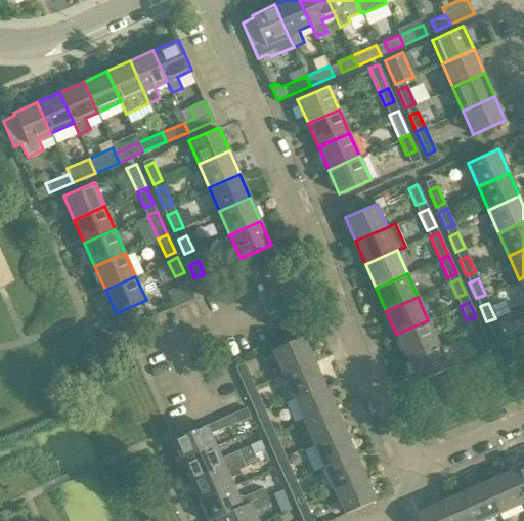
[(396,334),(406,357),(438,343),(428,320),(396,334)]
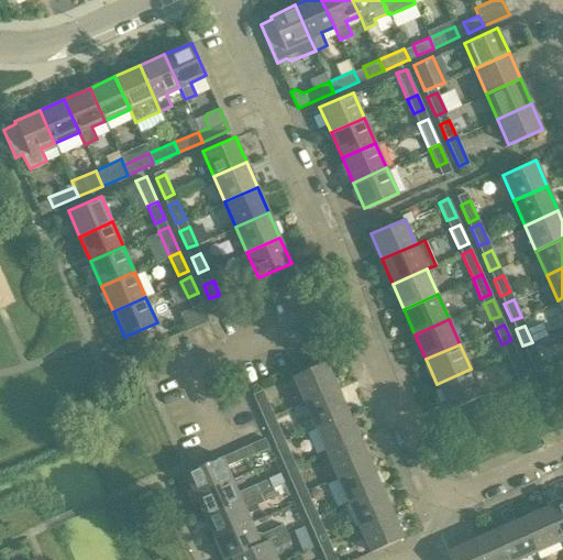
[(515,350),(506,353),(514,373),(523,369),(515,350)]
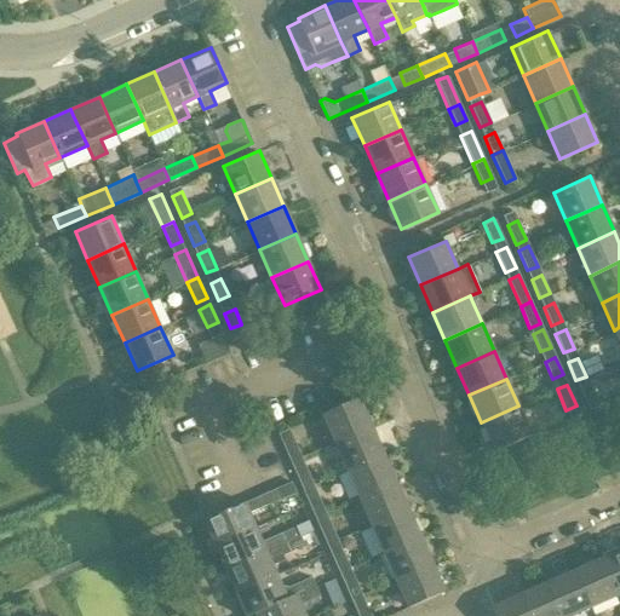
[(590,385),(580,390),(589,409),(592,407),(598,404),(590,385)]
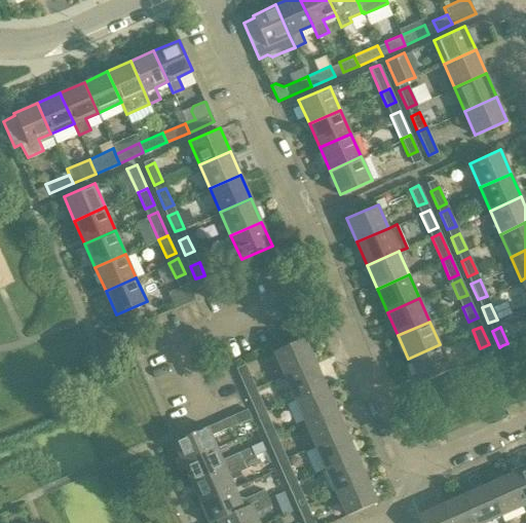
[(273,350),(284,374),(313,361),(303,337),(273,350)]
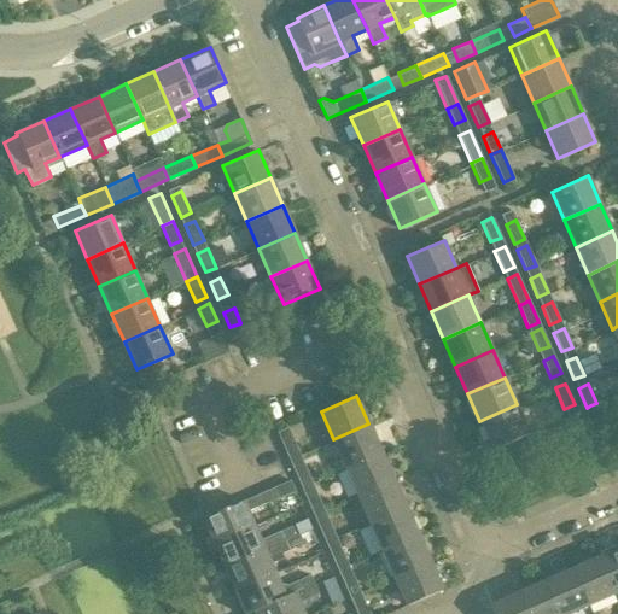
[(530,432),(517,404),(479,421),(493,449),(530,432)]
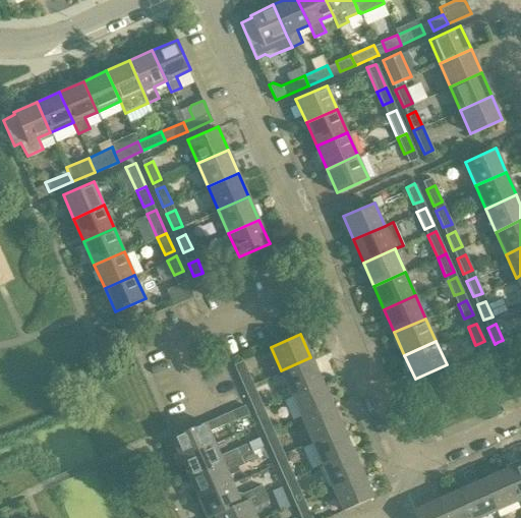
[(281,370),(291,394),(322,381),(310,357),(281,370)]
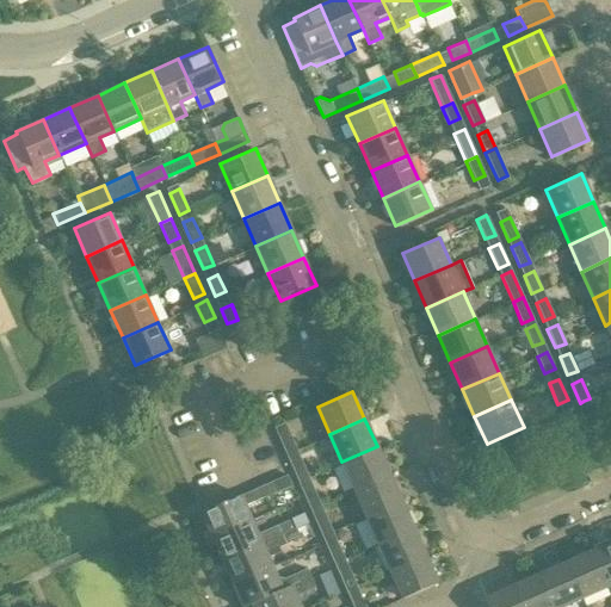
[(288,429),(277,434),(287,453),(297,448),(288,429)]
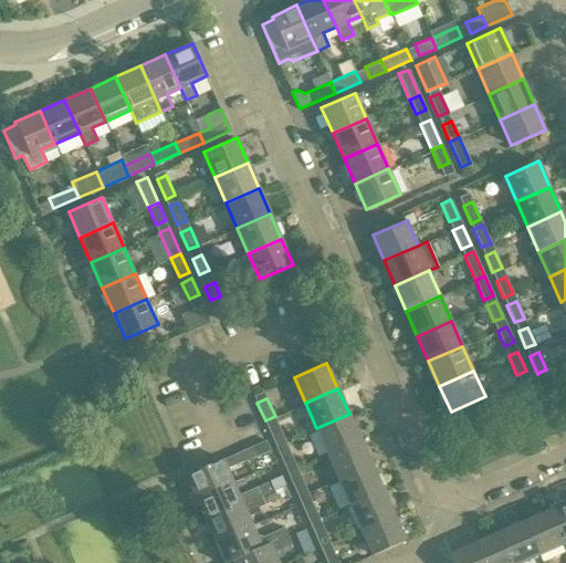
[(316,428),(327,454),(360,439),(349,414),(316,428)]
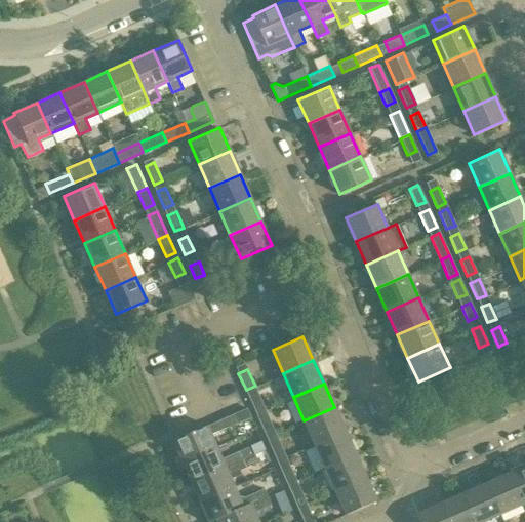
[(257,392),(248,397),(252,404),(256,413),(266,409),(257,392)]
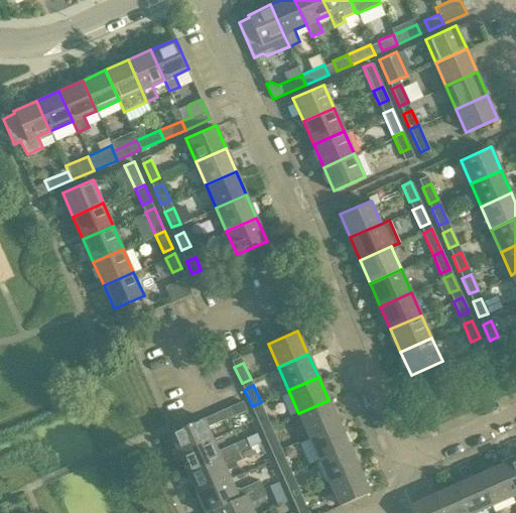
[(298,413),(308,436),(339,423),(329,400),(298,413)]
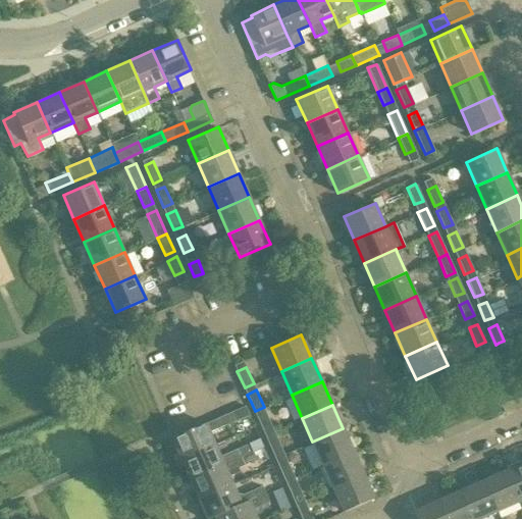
[(215,443),(209,430),(233,419),(230,411),(170,436),(177,451),(172,453),(175,460),(215,443)]
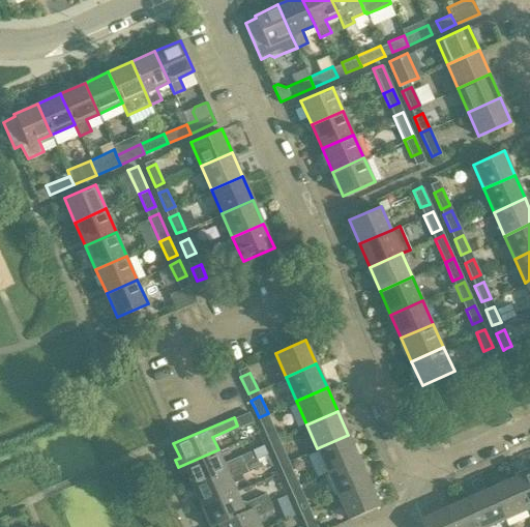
[(271,420),(261,425),(269,441),(278,437),(271,420)]
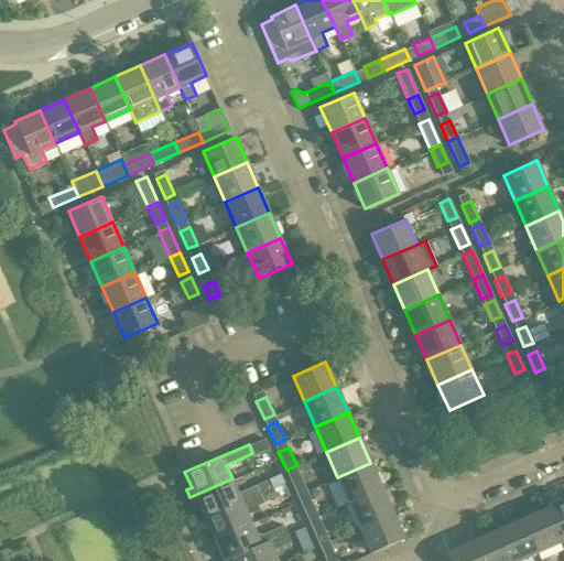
[(337,477),(348,503),(381,487),(370,463),(337,477)]
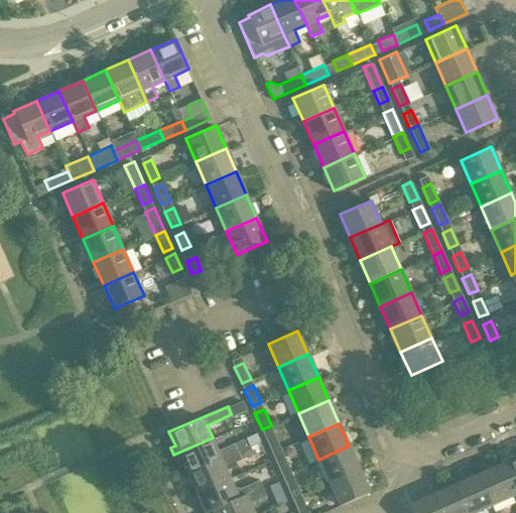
[(274,433),(265,437),(272,453),(281,449),(274,433)]
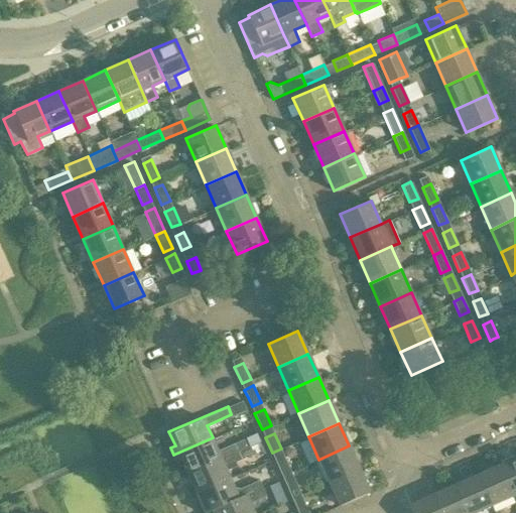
[(213,437),(173,455),(176,462),(181,460),(186,473),(221,458),(237,451),(233,442),(218,450),(213,437)]
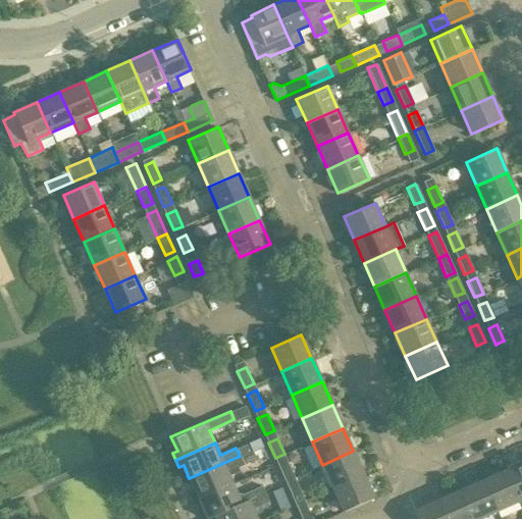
[(322,465),(332,487),(363,474),(358,463),(353,451),(322,465)]
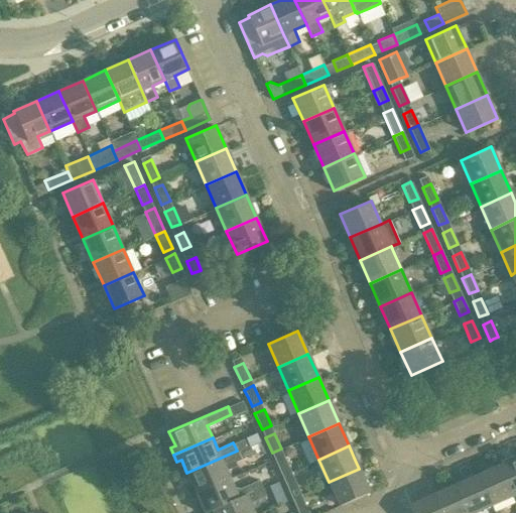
[(190,495),(230,478),(225,466),(241,459),(237,451),(221,458),(186,473),(194,486),(187,489),(190,495)]
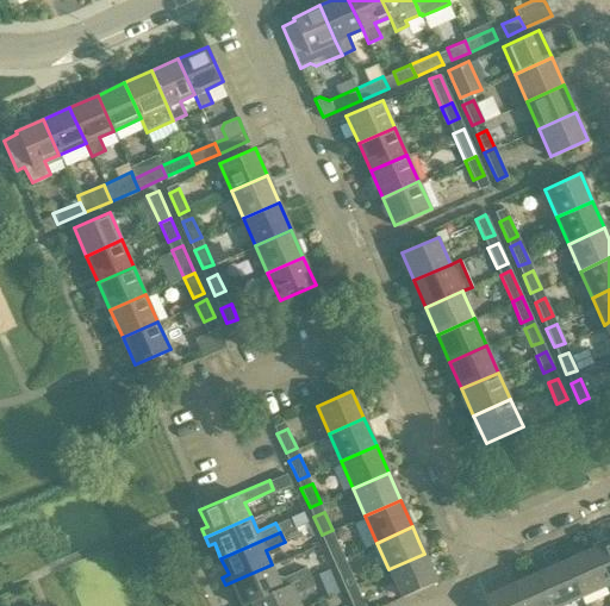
[(593,548),(592,549),(608,583),(608,585),(609,591),(609,535),(598,541),(601,544),(593,548)]
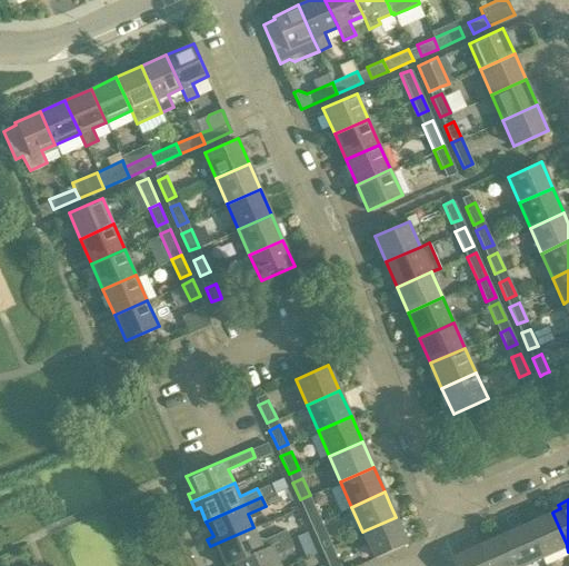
[(313,503),(303,507),(311,525),(321,520),(315,505),(313,503)]
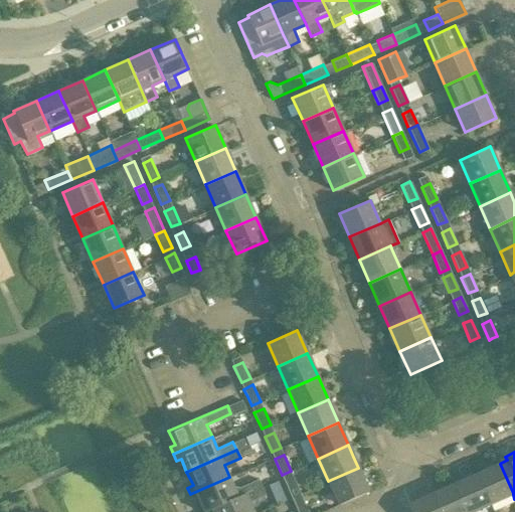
[(500,464),(477,474),(490,503),(513,493),(500,464)]
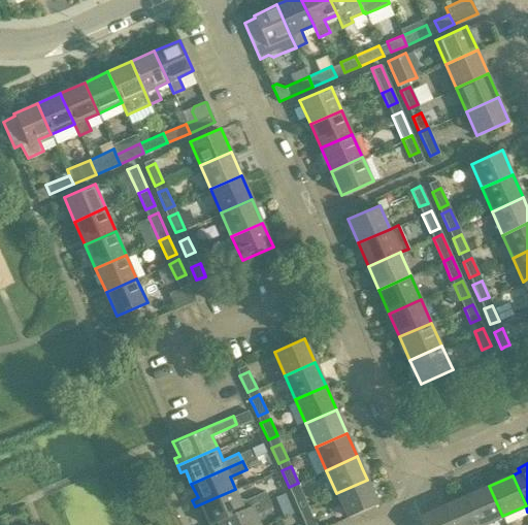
[(336,493),(347,518),(348,517),(377,504),(367,480),(336,493)]
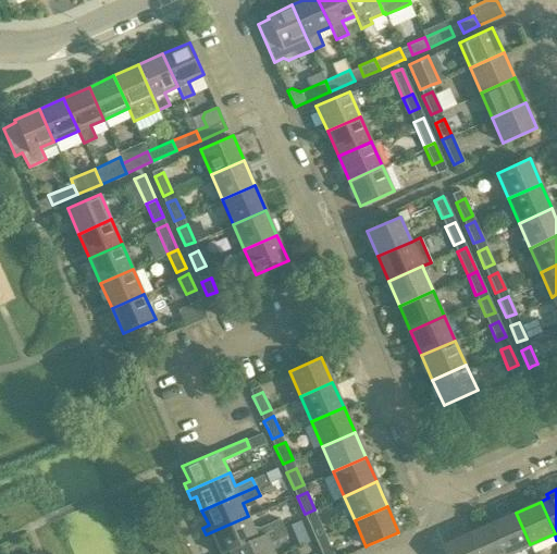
[(516,513),(491,524),(504,553),(508,553),(530,544),(516,513)]
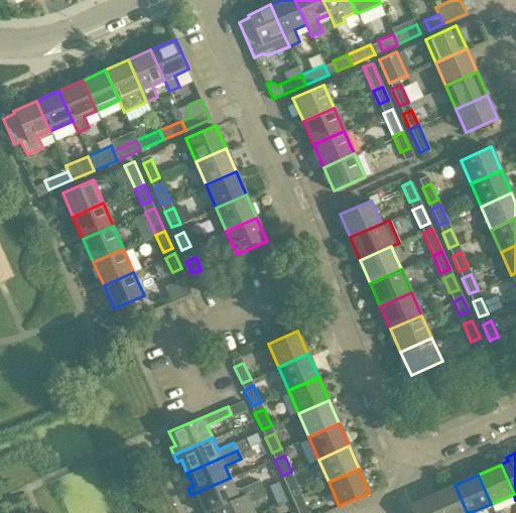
[(263,488),(259,480),(235,490),(230,478),(190,495),(194,502),(199,499),(205,512),(212,510),(212,509),(255,491),(263,488)]
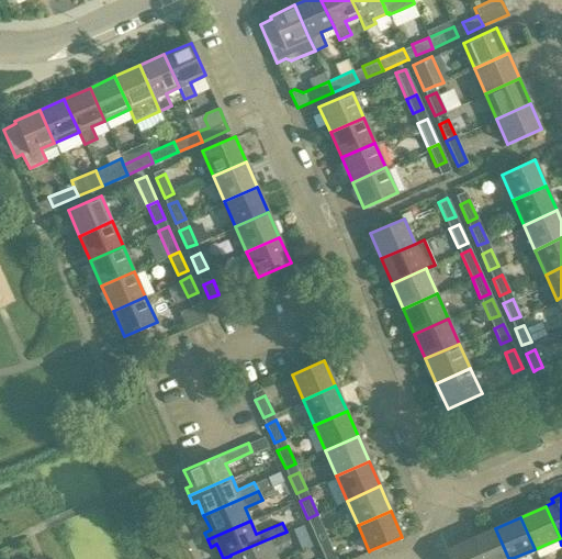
[(321,522),(311,526),(317,544),(328,539),(321,522)]
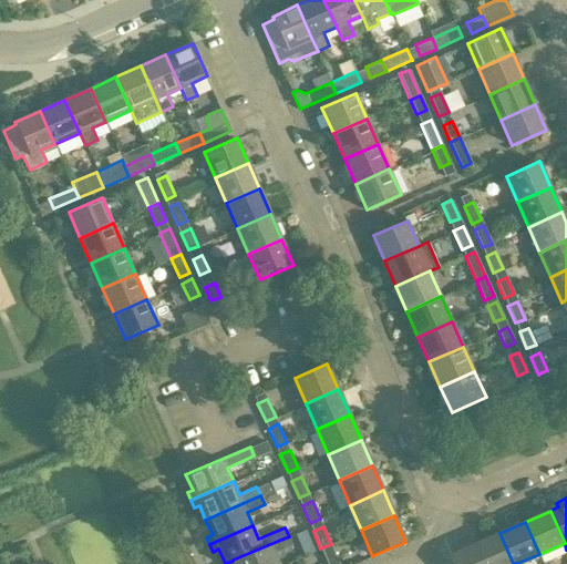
[(513,563),(500,533),(474,544),(483,563),(513,563)]
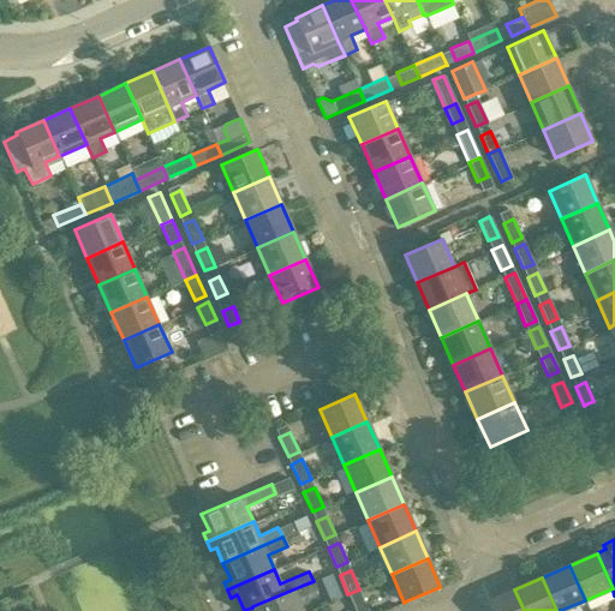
[(303,610),(298,598),(317,589),(314,581),(304,585),(252,606),(252,607),(254,610),(303,610)]
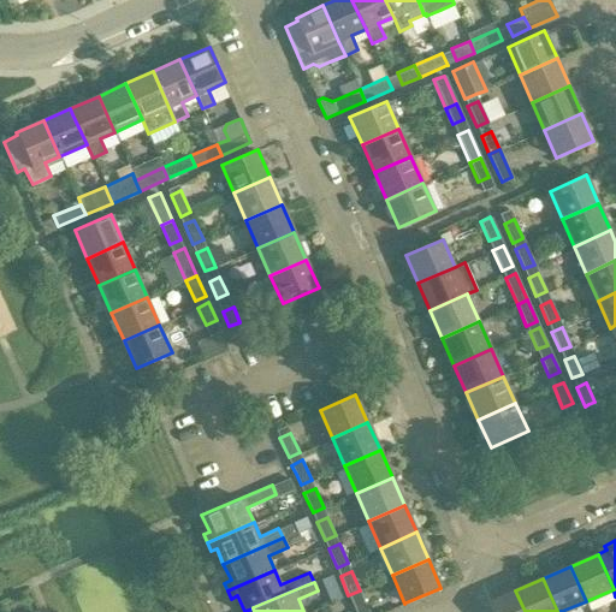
[(525,611),(515,590),(487,602),(491,611),(525,611)]
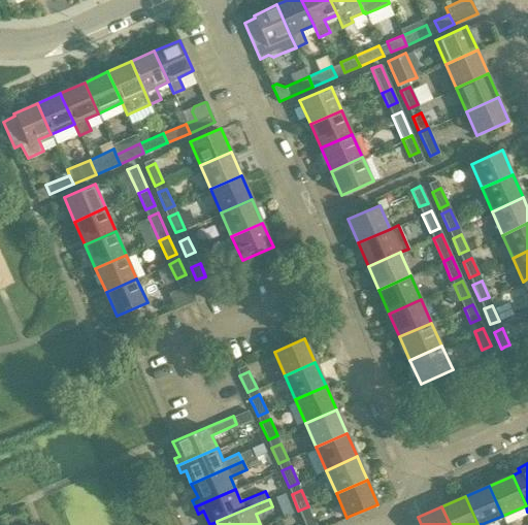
[(316,524),(311,515),(302,519),(304,524),(316,524)]
